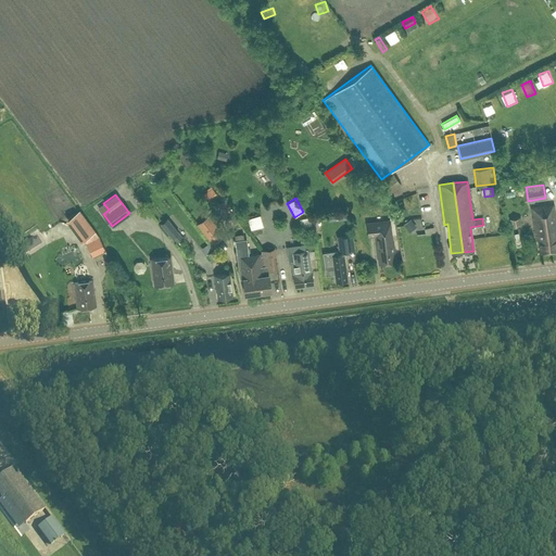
[(540,252),(555,249),(555,238),(555,228),(555,223),(554,203),(531,206),(535,238),(538,238),(540,252)]
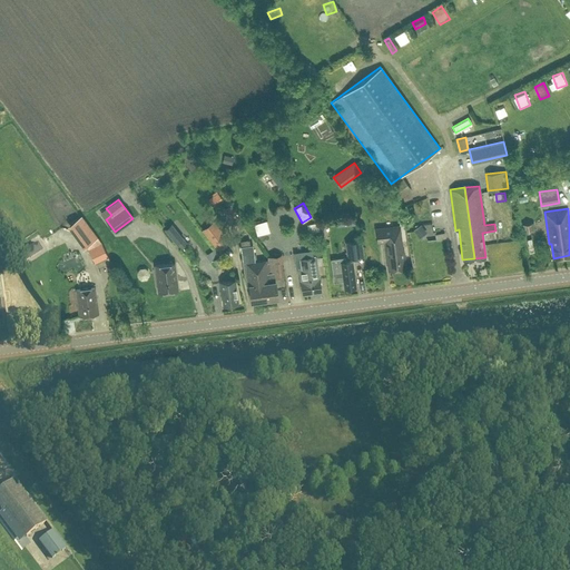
[(218,251),(228,243),(213,222),(202,229),(218,251)]
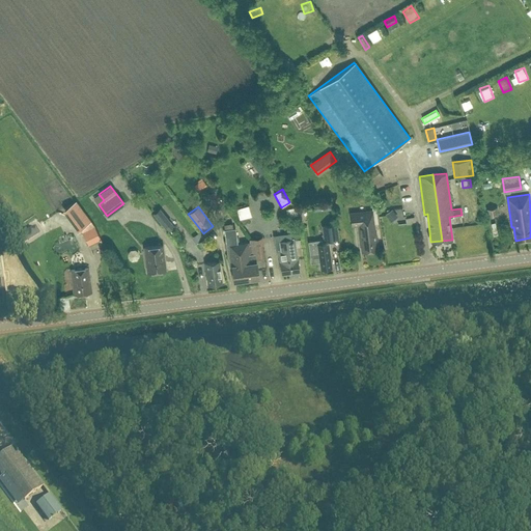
[(372,211),(351,213),(352,225),(362,224),(363,235),(360,236),(362,251),(378,250),(375,234),(374,234),(372,211)]
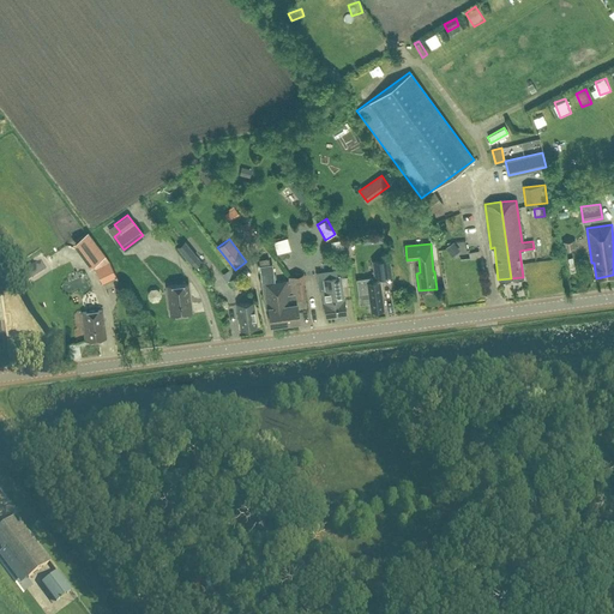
[(188,246),(185,251),(193,258),(197,253),(188,246)]
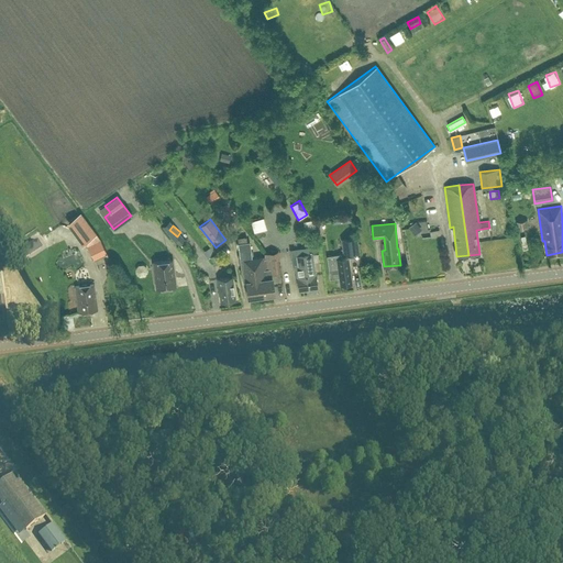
[(185,241),(179,234),(173,240),(178,246),(185,241)]
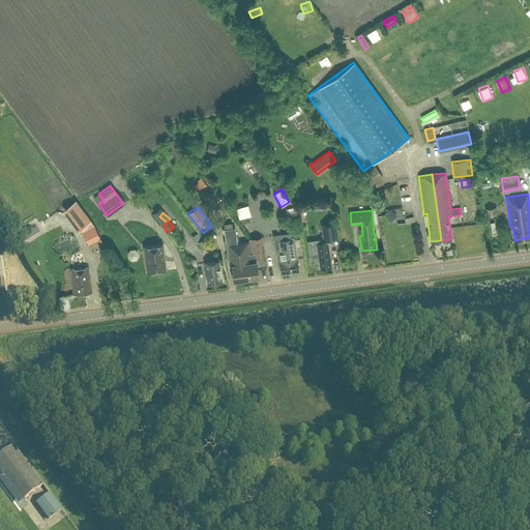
[(321,225),(323,239),(337,237),(335,223),(321,225)]
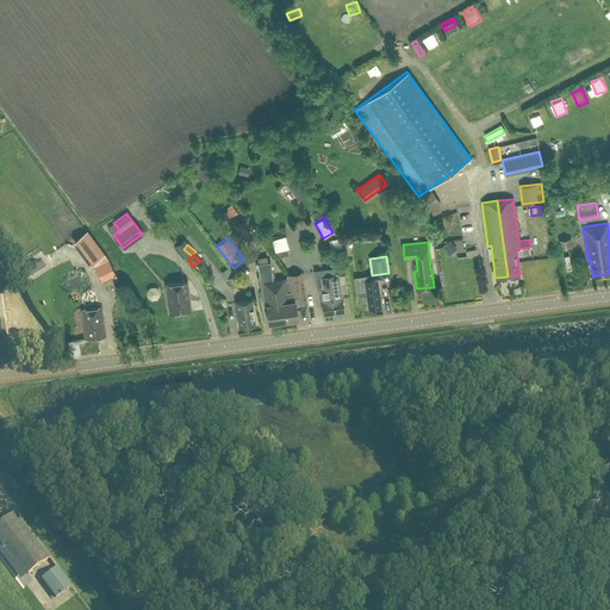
[(116,275),(109,261),(94,267),(101,282),(116,275)]
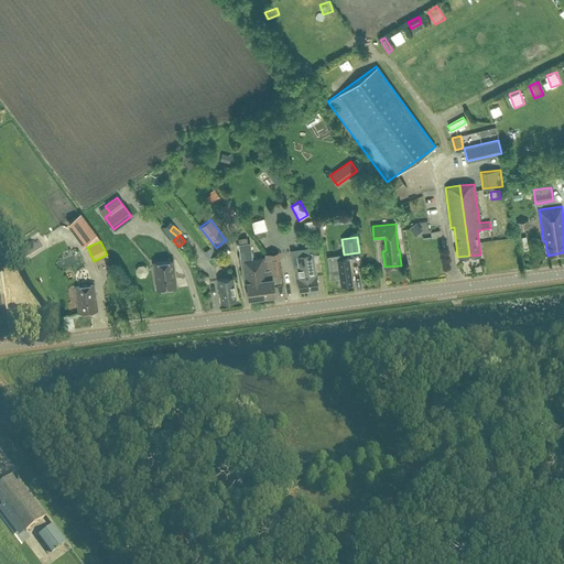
[(248,297),(261,296),(256,258),(251,258),(249,242),(239,243),(243,282),(246,282),(248,297)]
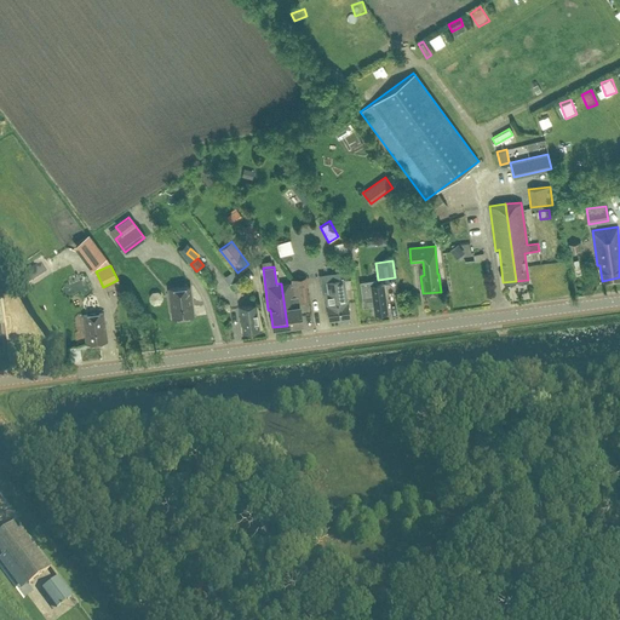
[(33,281),(24,268),(12,275),(22,288),(33,281)]
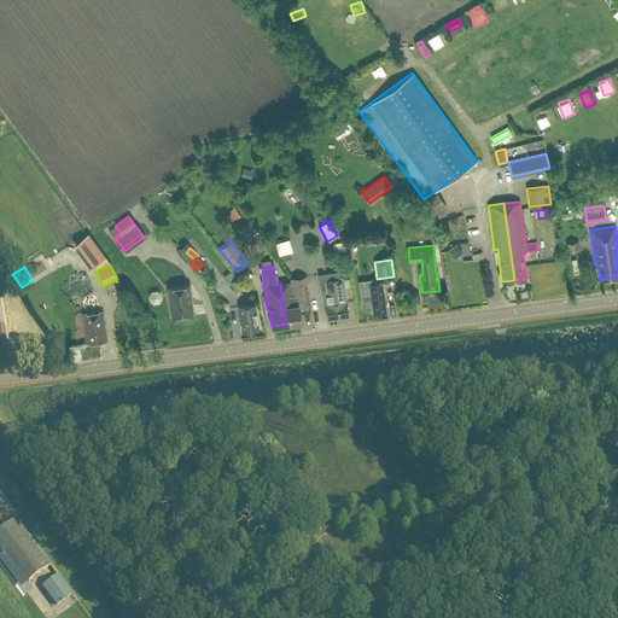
[(343,277),(333,278),(333,272),(332,273),(338,316),(348,315),(343,277)]
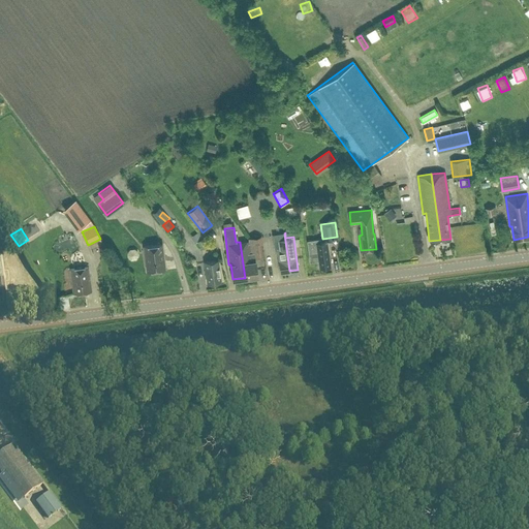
[(289,271),(284,234),(273,235),(275,249),(277,249),(280,272),(289,271)]
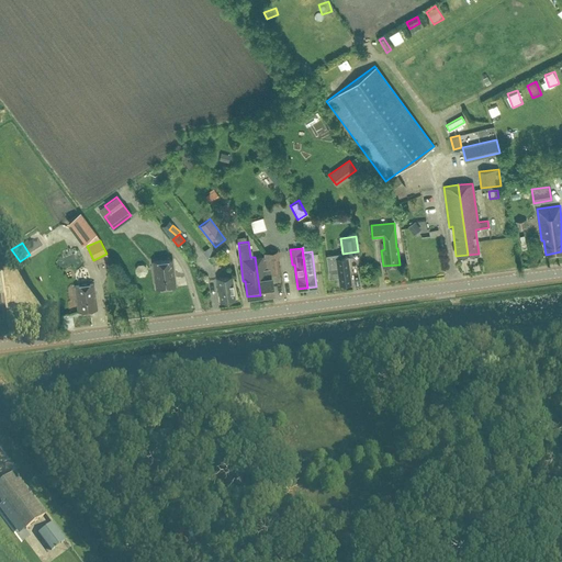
[(221,258),(215,251),(210,256),(215,262),(221,258)]
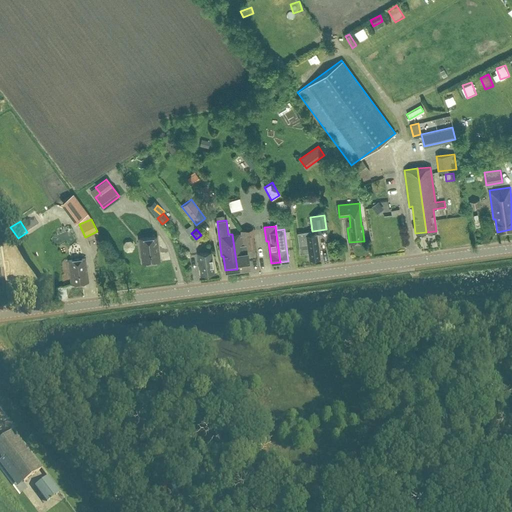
[(247,239),(248,243),(253,243),(251,230),(244,231),(245,239),(247,239)]
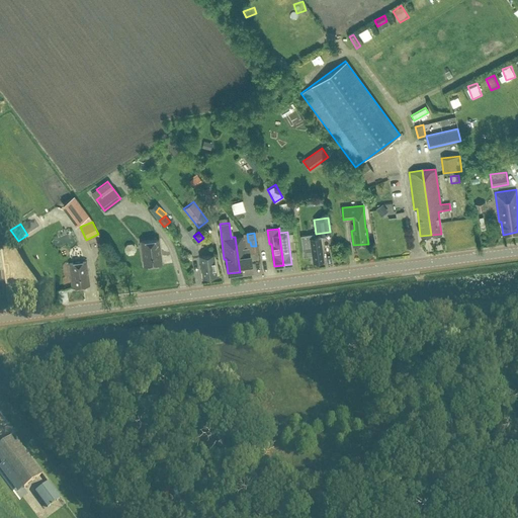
[(303,252),(311,251),(313,261),(323,259),(320,236),(314,237),(314,233),(300,235),(303,252)]
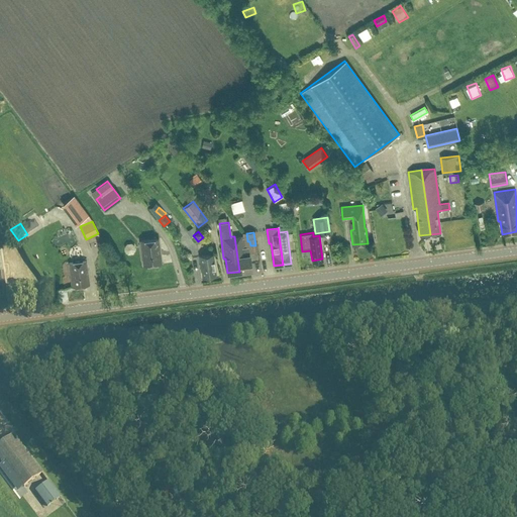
[(249,254),(248,246),(244,246),(243,235),(234,236),(239,272),(251,270),(249,254)]
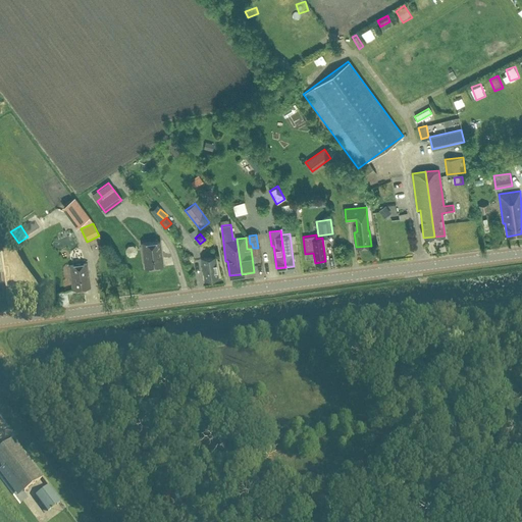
[(159,241),(141,243),(144,267),(162,265),(159,241)]
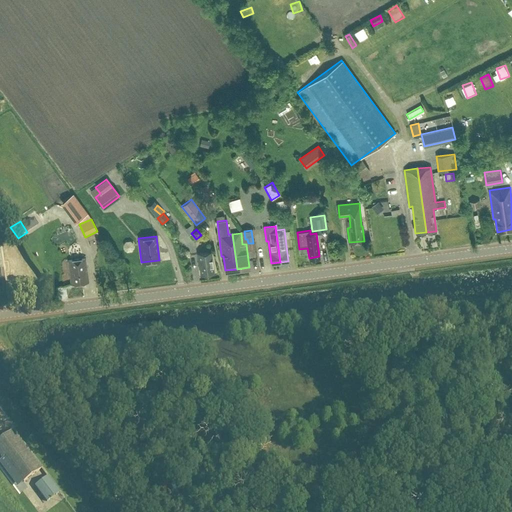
[(200,274),(214,272),(211,251),(197,253),(200,274)]
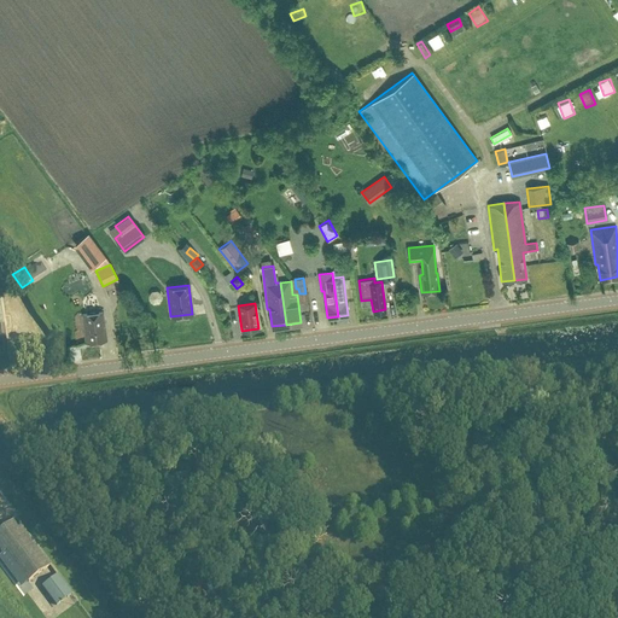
[(106,340),(103,312),(81,314),(86,343),(106,340)]
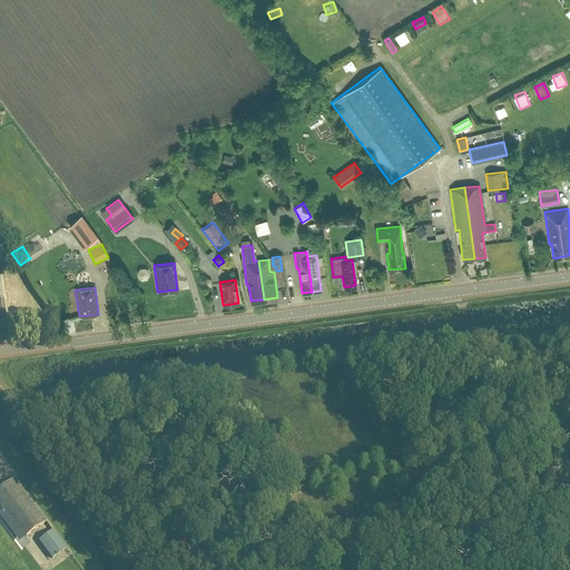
[(15,480),(0,490),(0,509),(2,512),(5,510),(26,538),(46,522),(15,480)]
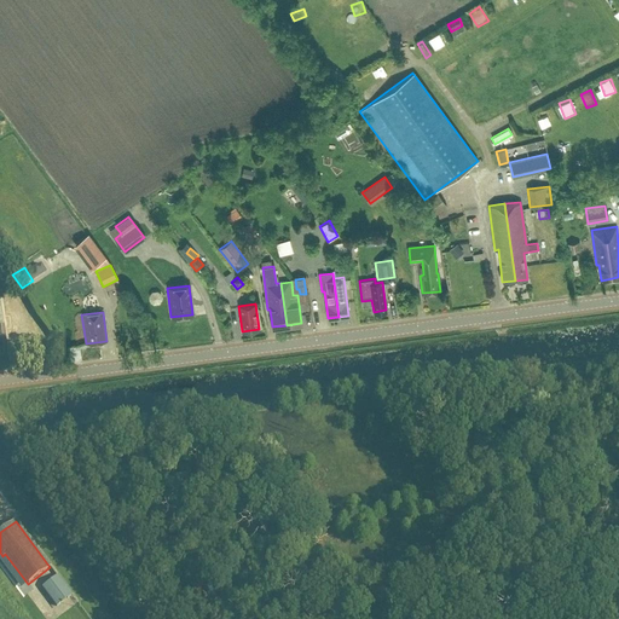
[(56,608),(71,596),(57,577),(41,589),(56,608)]
